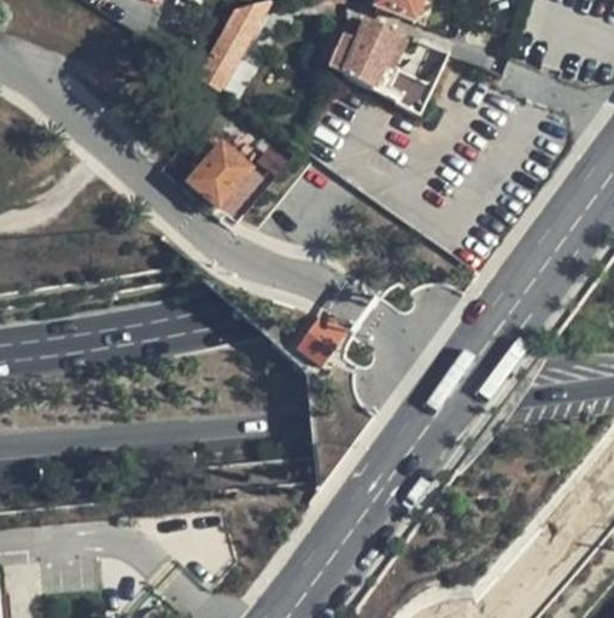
[(273,0),(269,0),(228,10),(224,16),(229,17),(199,79),(212,87),(223,93),(273,0)]
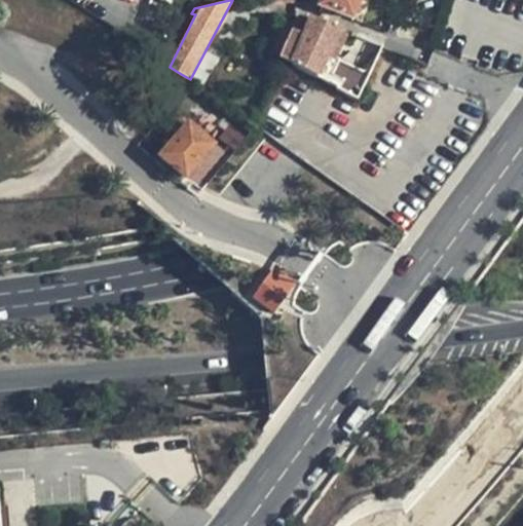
[(321,0),(321,3),(351,15),(358,0),(321,0)]
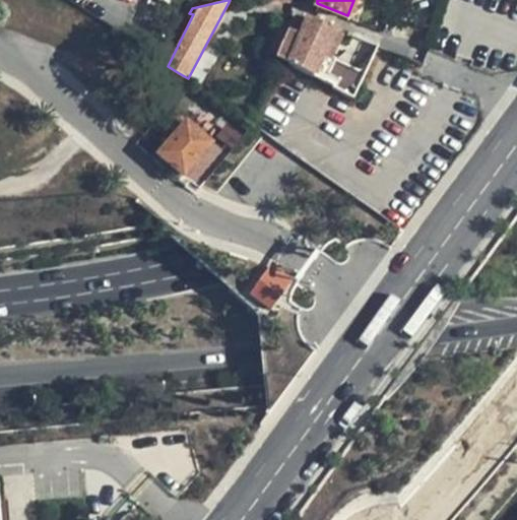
[(276,56),(283,60),(314,76),(323,58),(334,34),(309,19),(301,36),(289,31),(276,56)]
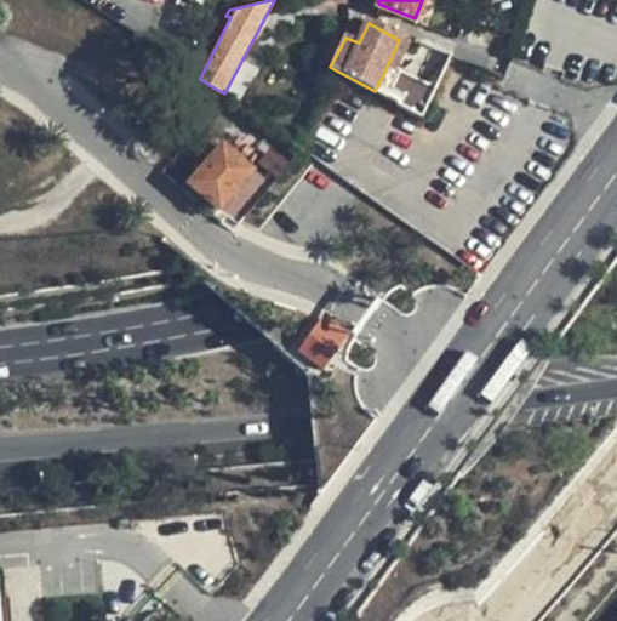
[(375,91),(389,98),(399,75),(386,69),(375,91)]
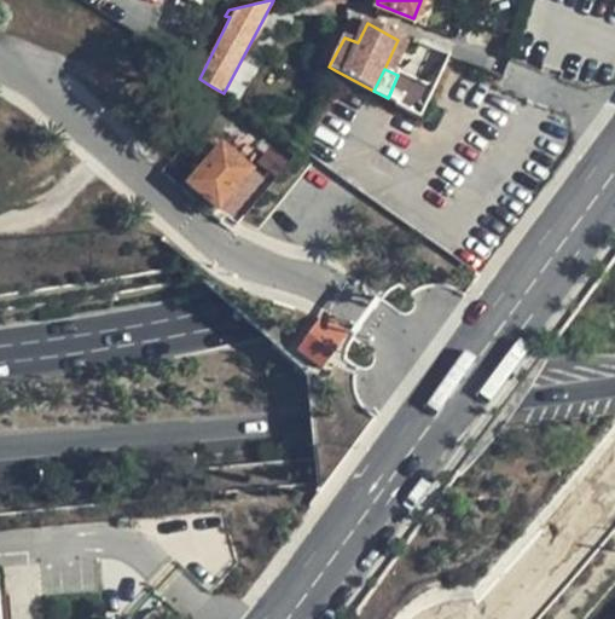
[(423,117),(434,93),(398,75),(388,98),(423,117)]
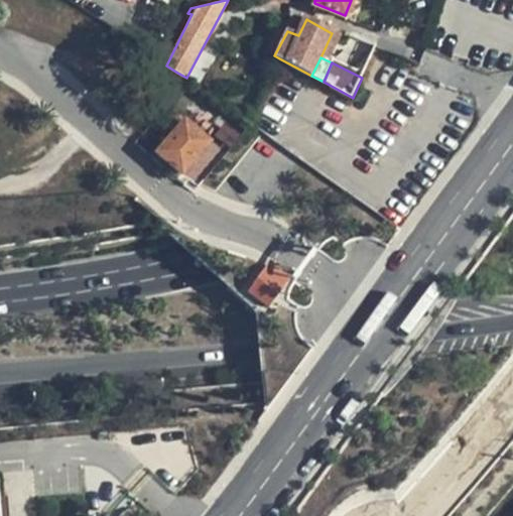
[(209,142),(179,115),(153,145),(183,171),(209,142)]
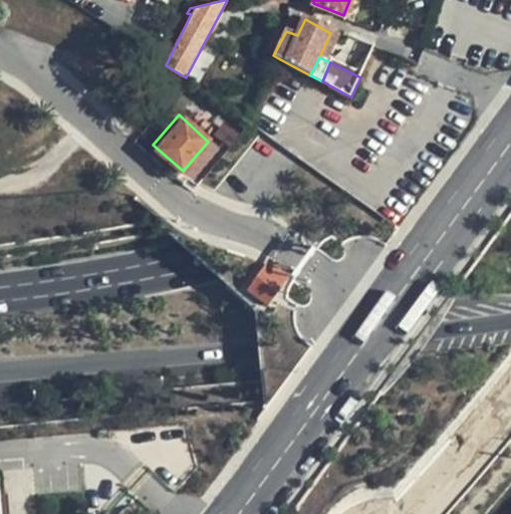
[(269,307),(293,277),(271,260),(247,290),(269,307)]
